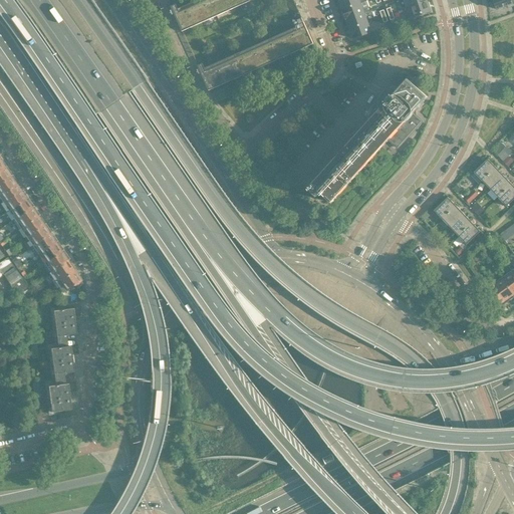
[(205,0),(179,12),(178,9),(176,4),(171,7),(182,31),(204,22),(205,21),(252,0),(205,0)]
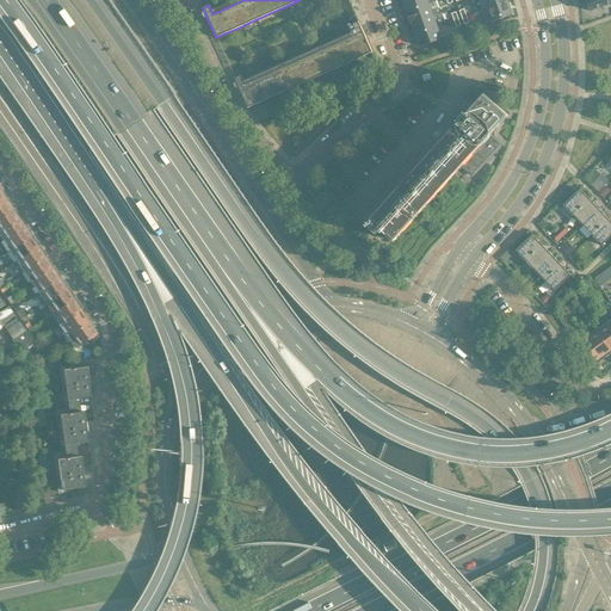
[(402,0),(407,11),(436,1),(434,0),(402,0)]
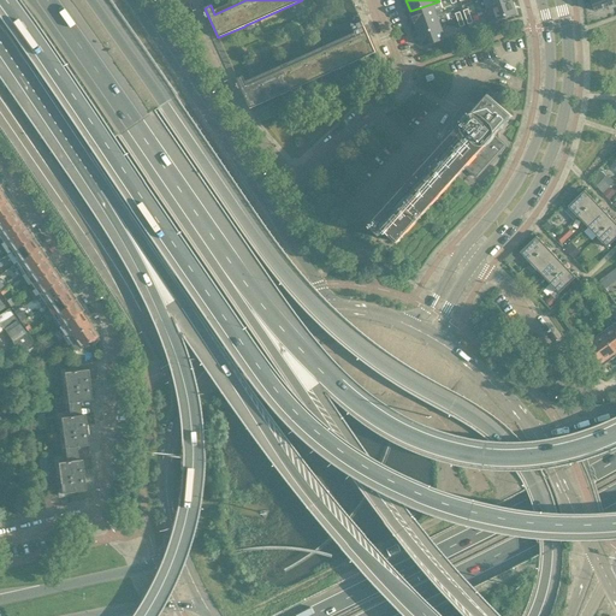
[(615,0),(591,0),(596,11),(608,7),(609,10),(615,6),(615,5),(615,4),(615,0)]
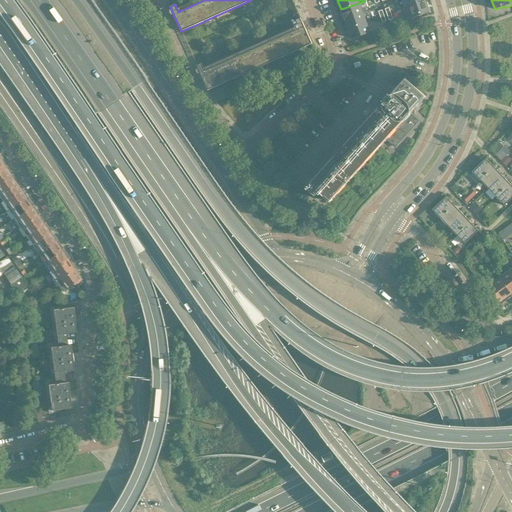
[(365,1),(341,9),(345,19),(363,13),(368,10),(365,1)]
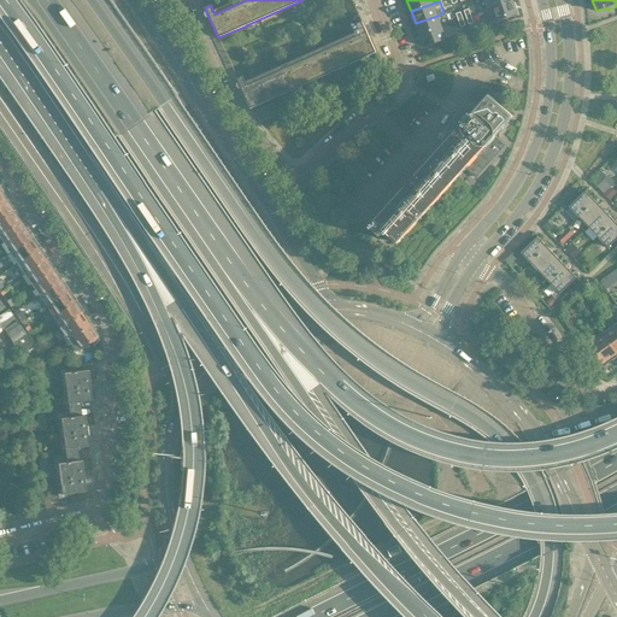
[(492,9),(486,11),(491,23),(517,13),(512,1),(492,9)]
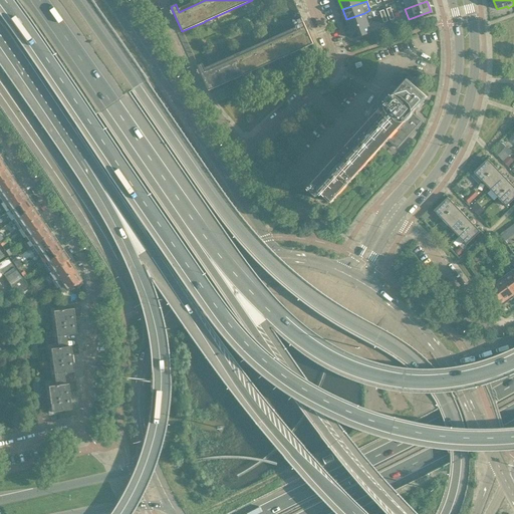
[(206,71),(205,68),(203,63),(198,65),(209,90),(230,80),(231,81),(313,44),(299,12),(298,12),(297,13),(295,14),(295,15),(294,16),(294,17),(294,18),(293,19),(293,20),(293,21),(294,22),(294,23),(295,24),(295,25),(296,25),(297,30),(206,71)]
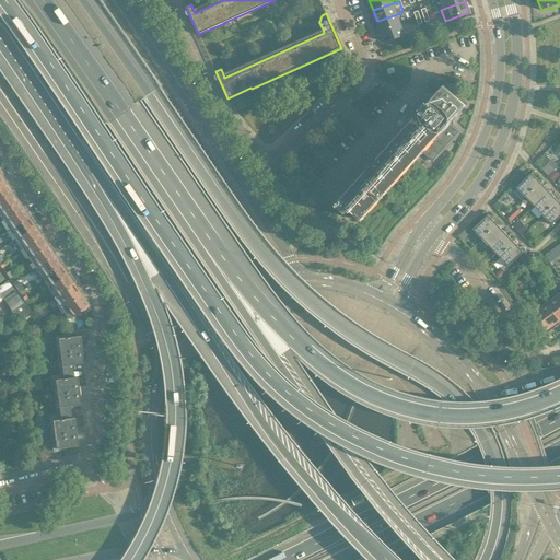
[(397,14),(377,21),(381,32),(400,24),(397,14)]
